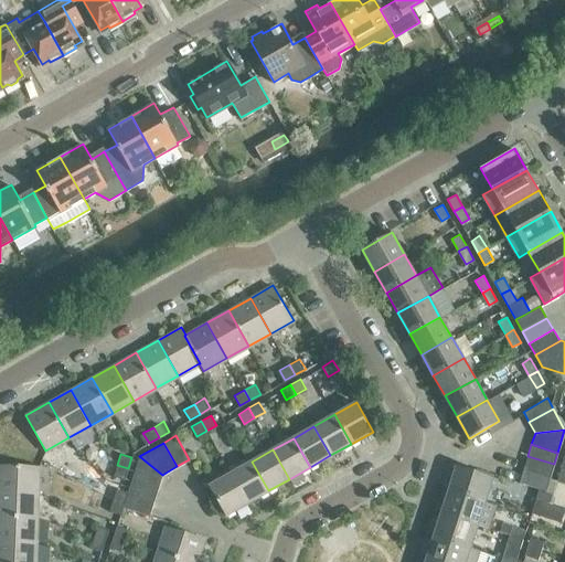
[(139,456),(131,479),(158,488),(162,475),(139,456)]
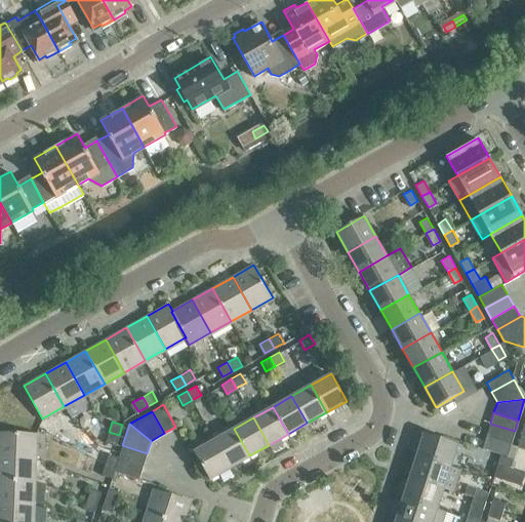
[(490,424),(487,434),(512,442),(515,431),(490,424)]
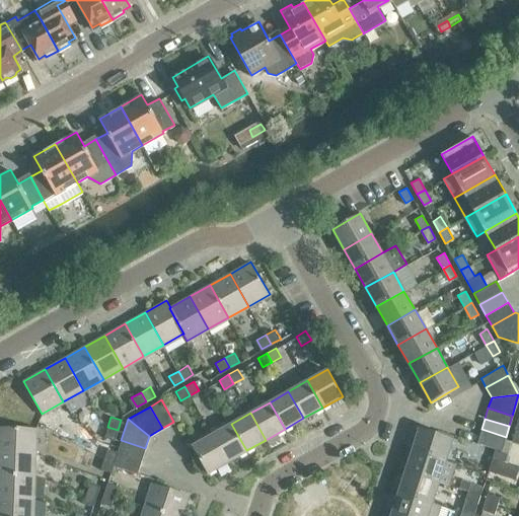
[(231,424),(212,435),(227,461),(246,450),(231,424)]
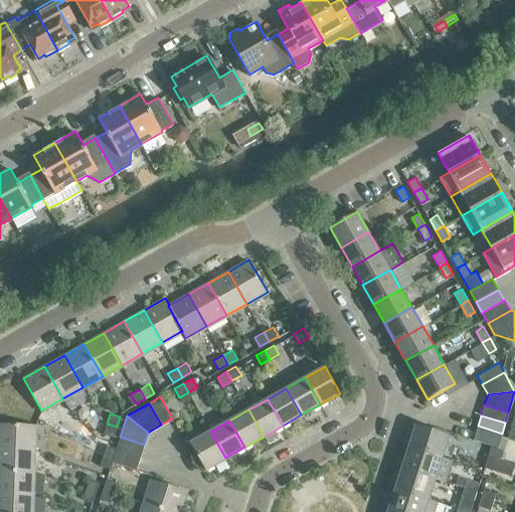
[(35,423),(0,422),(0,446),(34,448),(35,423)]
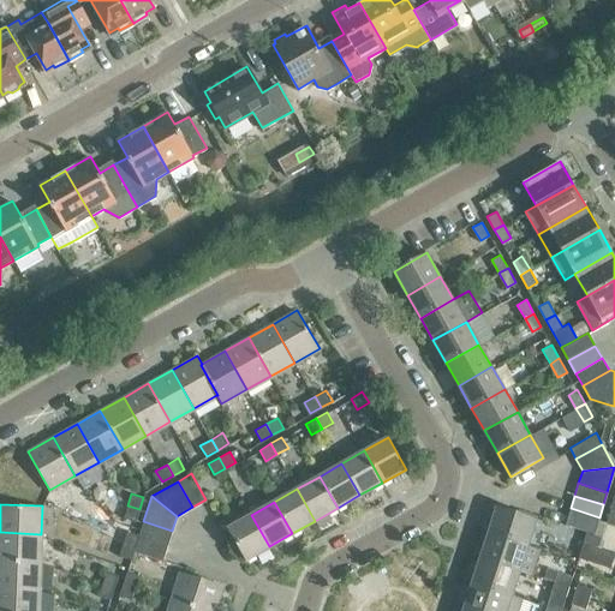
[(135,522),(139,509),(127,505),(124,517),(135,522)]
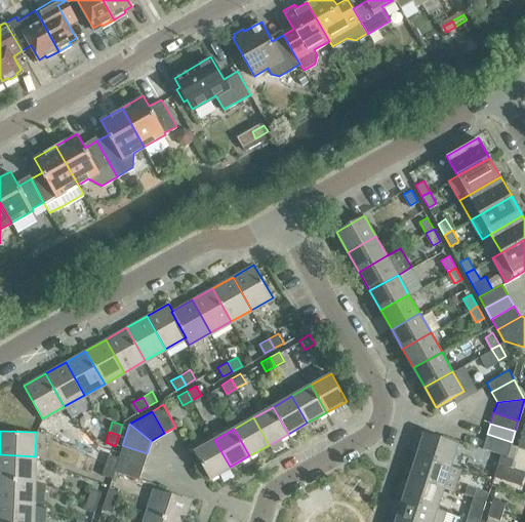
[(425,432),(417,454),(450,466),(457,443),(425,432)]
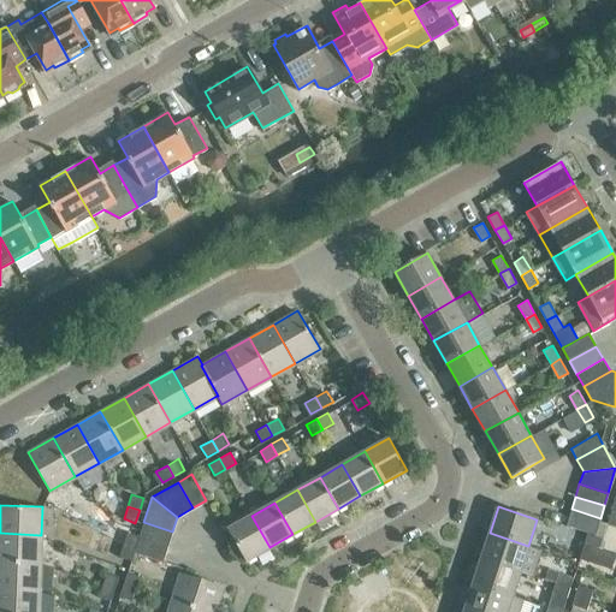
[(567,524),(596,533),(600,518),(572,509),(567,524)]
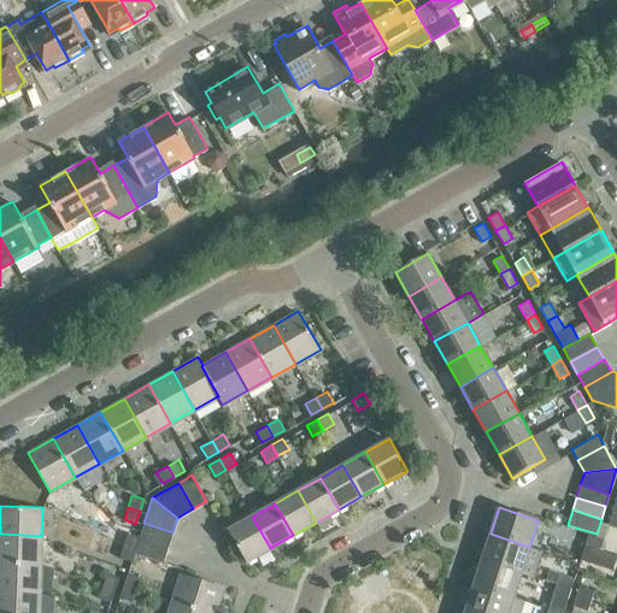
[(270,548),(252,517),(229,530),(247,561),(270,548)]
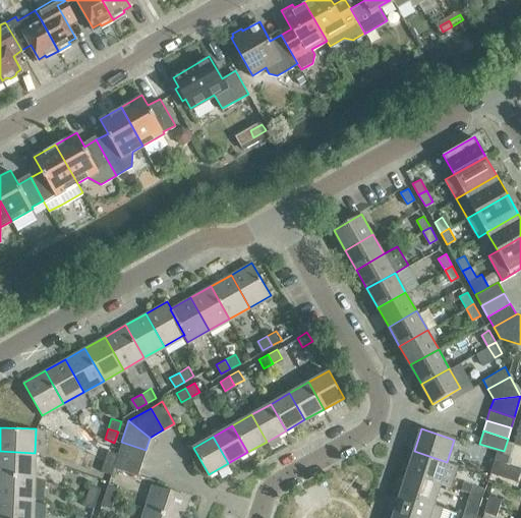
[(121,442),(117,454),(141,462),(146,450),(121,442)]
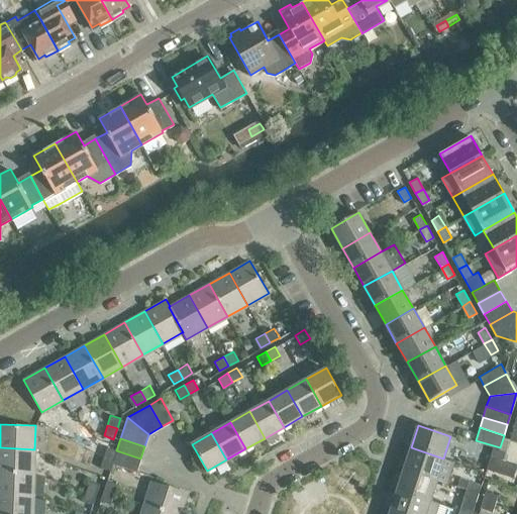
[(0,447),(0,471),(33,473),(34,449),(0,447)]
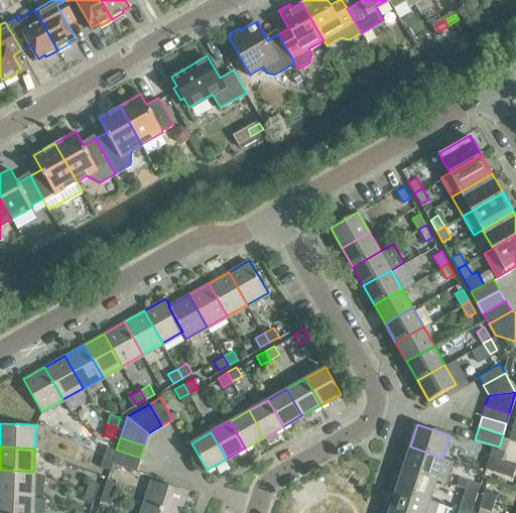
[(113,460),(116,450),(106,446),(103,457),(113,460)]
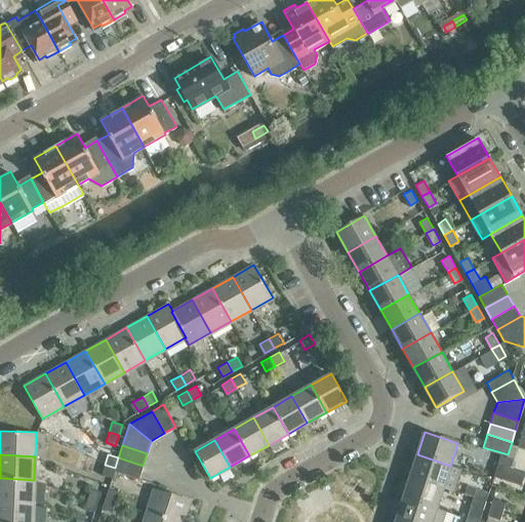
[(460,469),(450,466),(417,454),(410,476),(444,486),(453,489),(460,469)]
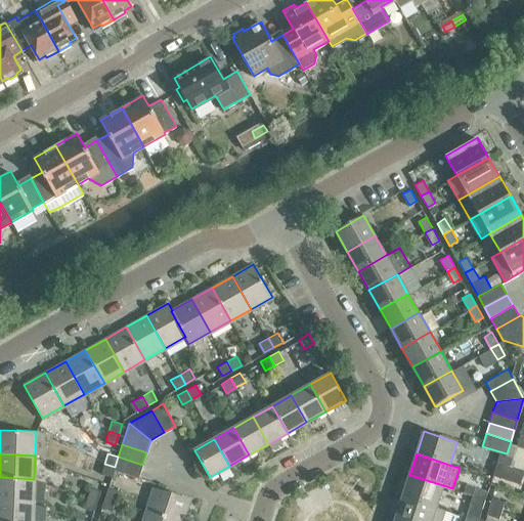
[(513,458),(499,453),(496,463),(510,467),(513,458)]
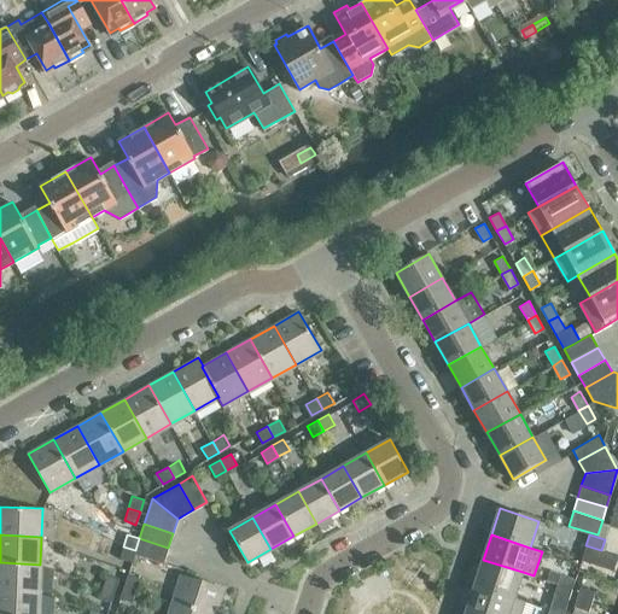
[(163,562),(168,548),(139,538),(135,550),(134,553),(163,562)]
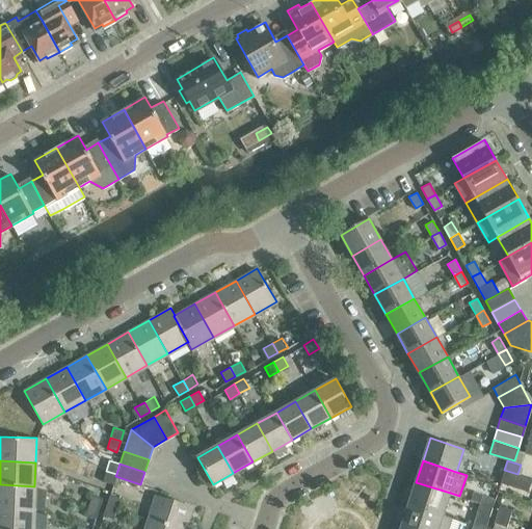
[(517,474),(504,470),(500,482),(517,488),(522,475),(517,474)]
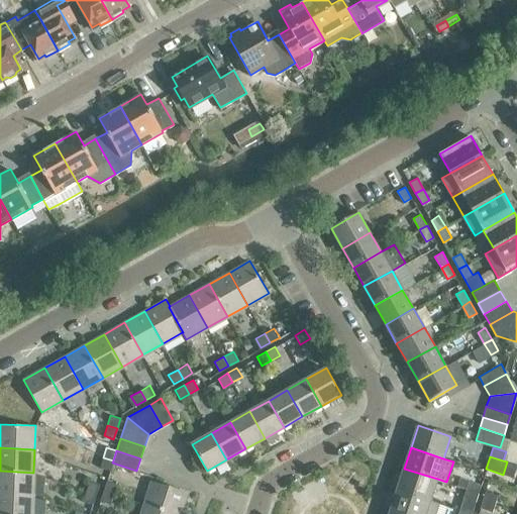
[(110,471),(112,463),(113,460),(103,457),(100,468),(110,471)]
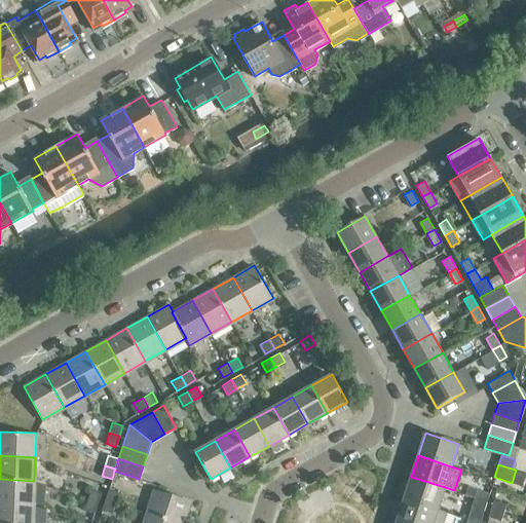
[(404,497),(438,509),(445,487),(411,477),(404,497)]
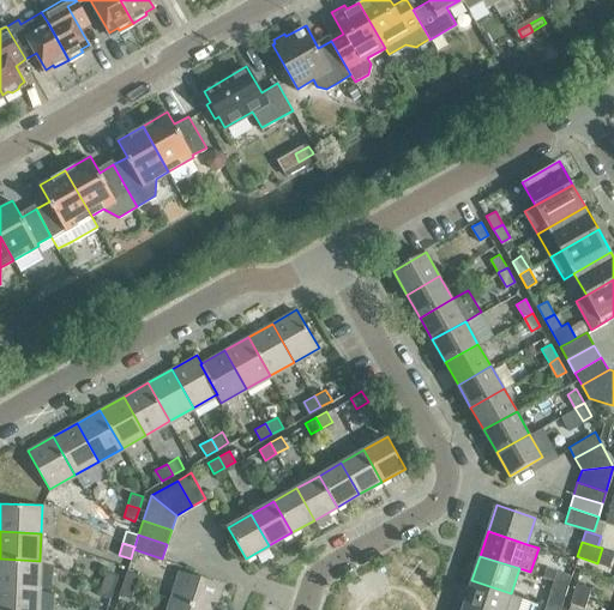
[(0,559),(0,586),(40,589),(40,561),(0,559)]
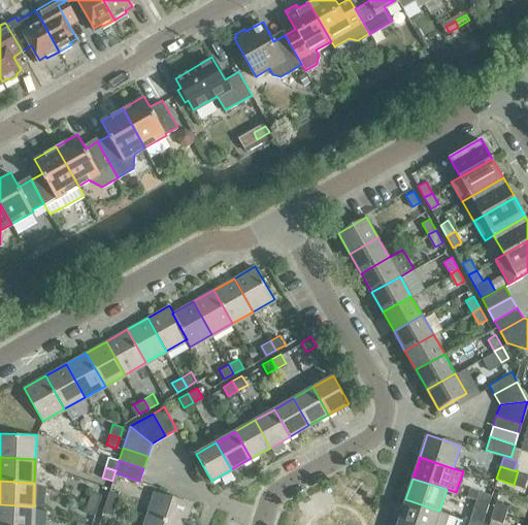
[(489,503),(491,494),(479,490),(475,499),(489,503)]
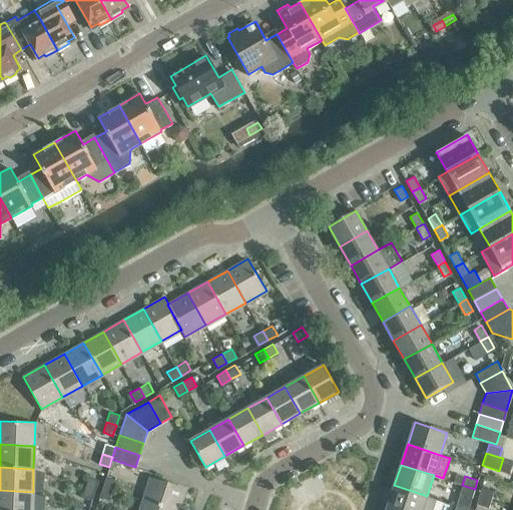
[(112,490),(115,480),(105,477),(102,487),(112,490)]
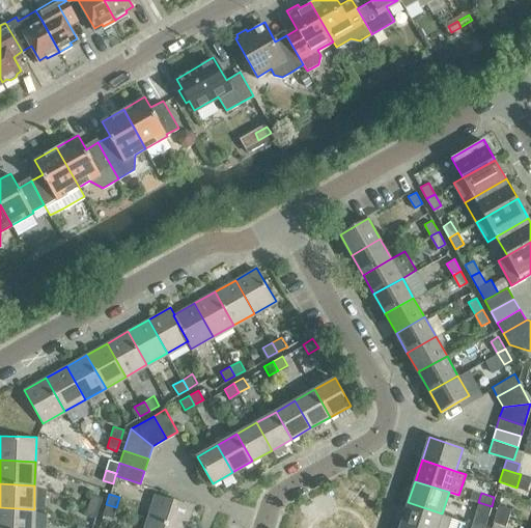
[(156,494),(148,517),(182,527),(185,527),(192,505),(156,494)]
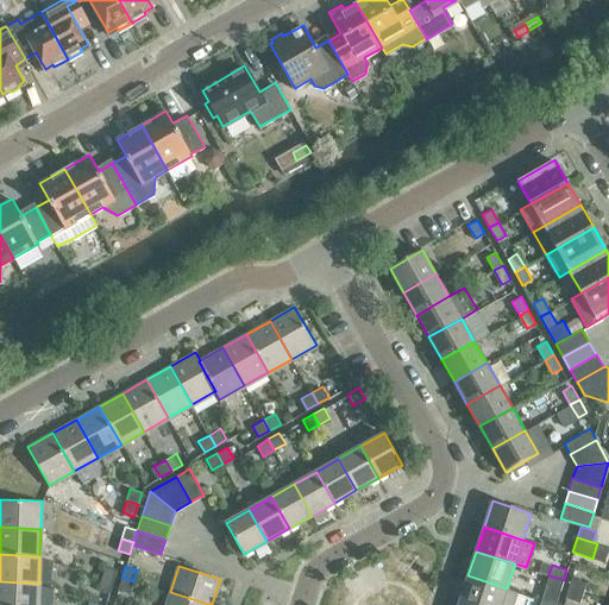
[(113,583),(114,575),(117,571),(105,567),(101,579),(113,583)]
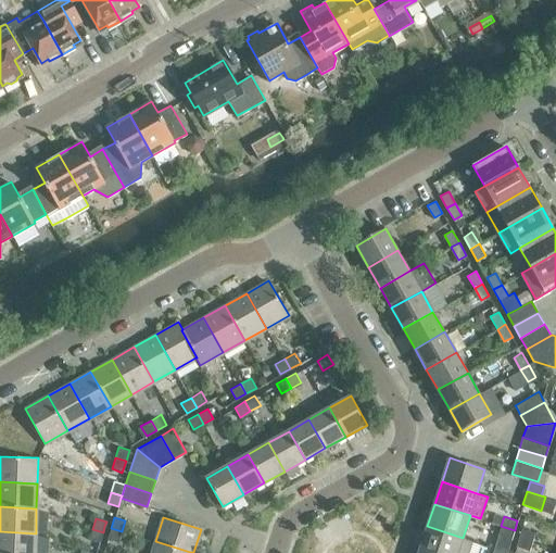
[(420,549),(433,552),(467,552),(472,541),(463,538),(427,526),(420,549)]
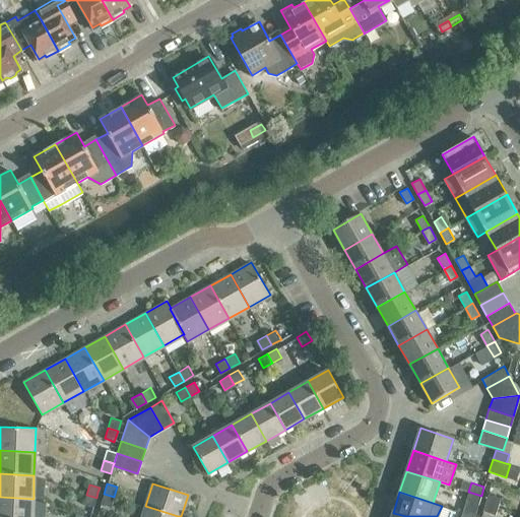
[(478,503),(481,496),(468,492),(466,500),(478,503)]
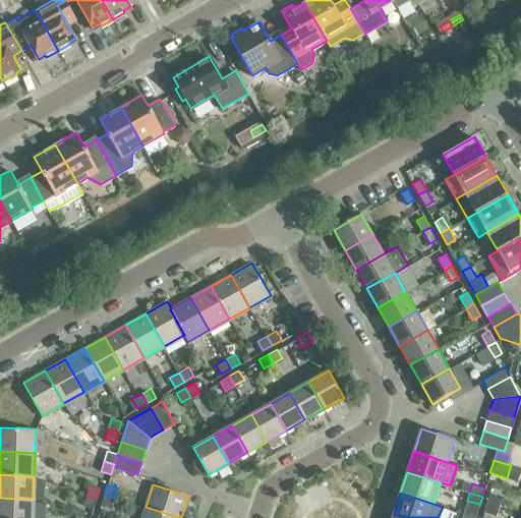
[(111,508),(114,498),(104,495),(101,505),(111,508)]
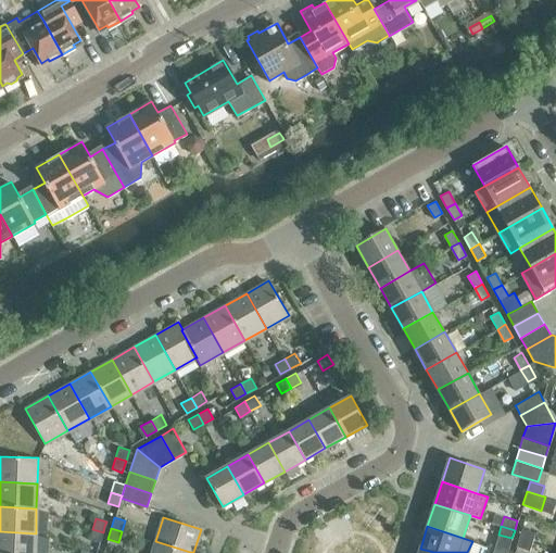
[(532,541),(534,532),(521,528),(519,537),(532,541)]
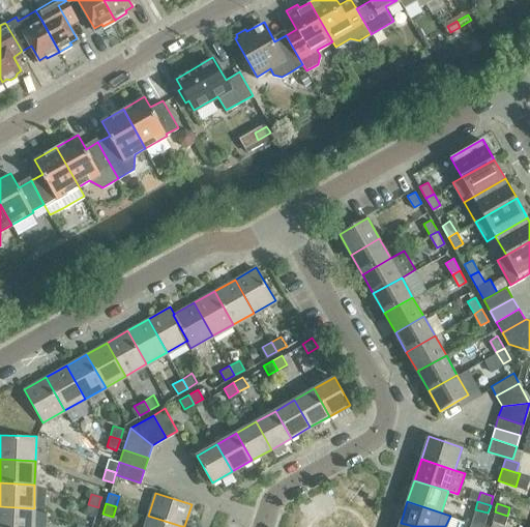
[(94,518),(98,507),(88,504),(84,515),(94,518)]
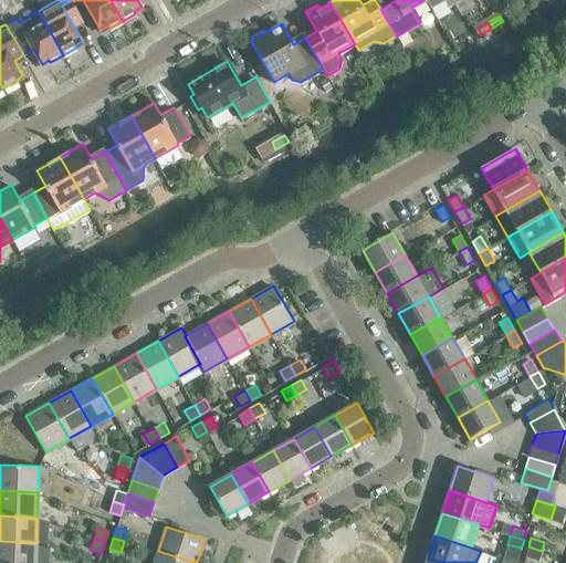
[(0,541),(0,562),(34,562),(37,543),(0,541)]
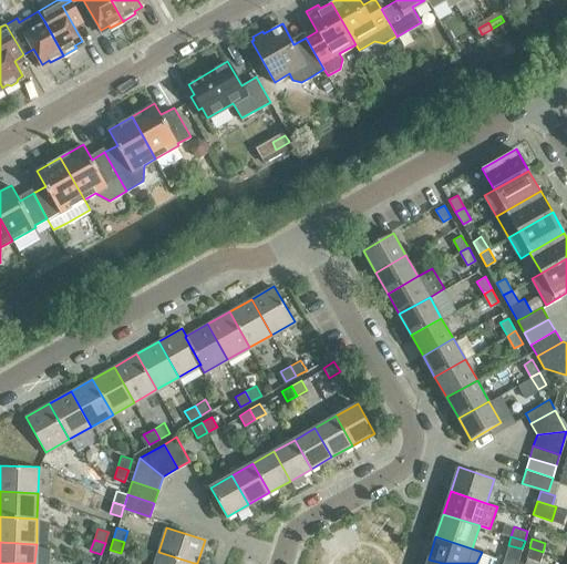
[(539,561),(543,552),(529,547),(526,556),(539,561)]
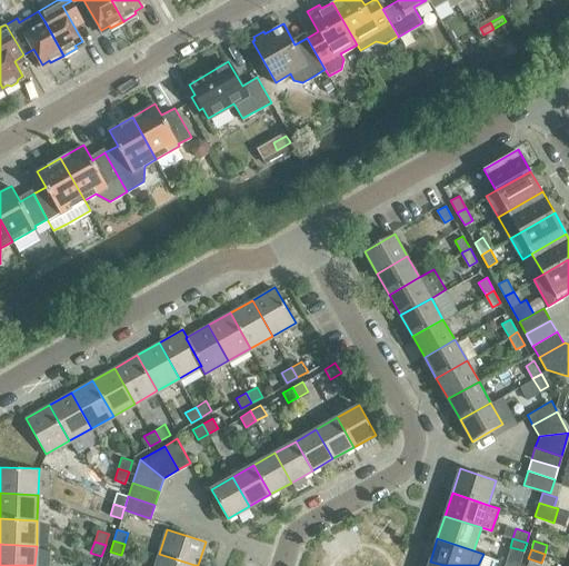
[(155,565),(195,565),(159,554),(155,565)]
